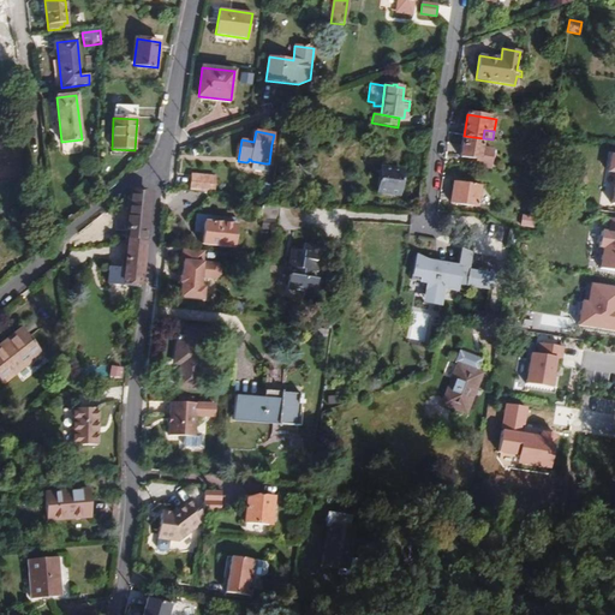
[(479,160),(483,138),(464,136),(460,156),(479,160)]
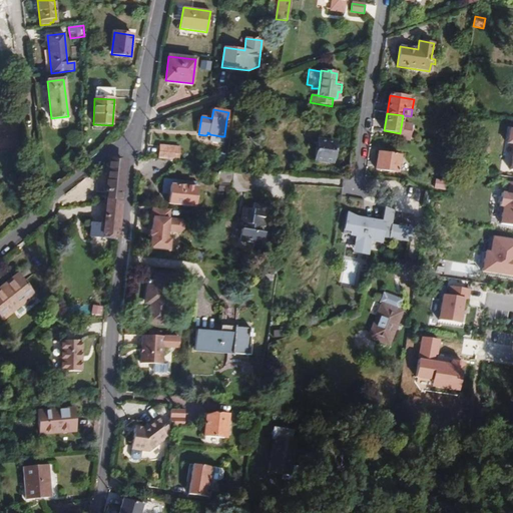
[(224,135),(230,136),(233,121),(226,120),(224,135)]
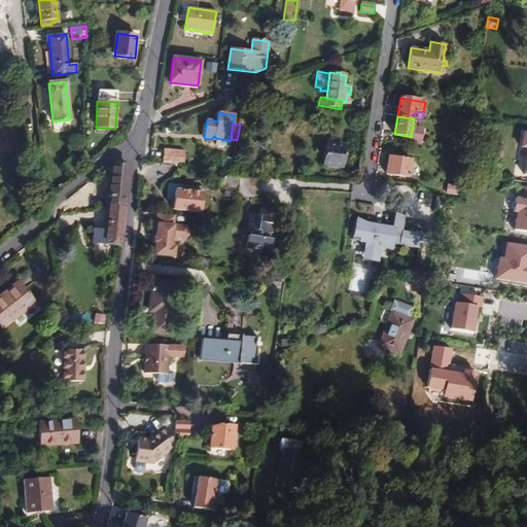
[(226,147),(227,140),(215,138),(214,145),(226,147)]
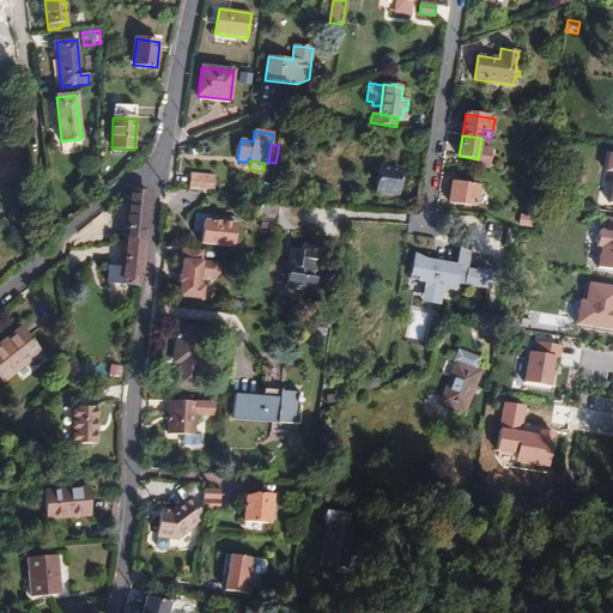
[(376,187),(400,189),(402,173),(378,169),(376,187)]
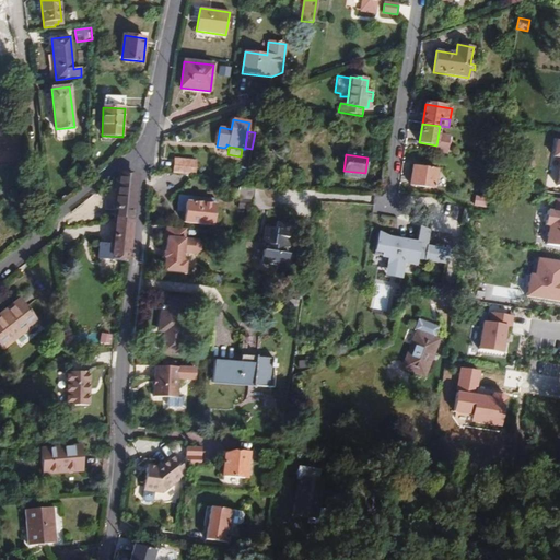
[(196,161),(175,159),(173,172),(195,175),(196,161)]
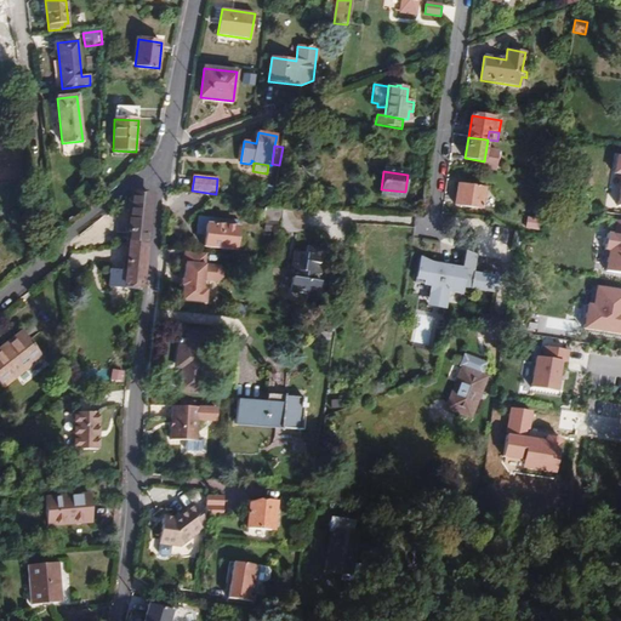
[(85,184),(75,192),(83,200),(91,192),(85,184)]
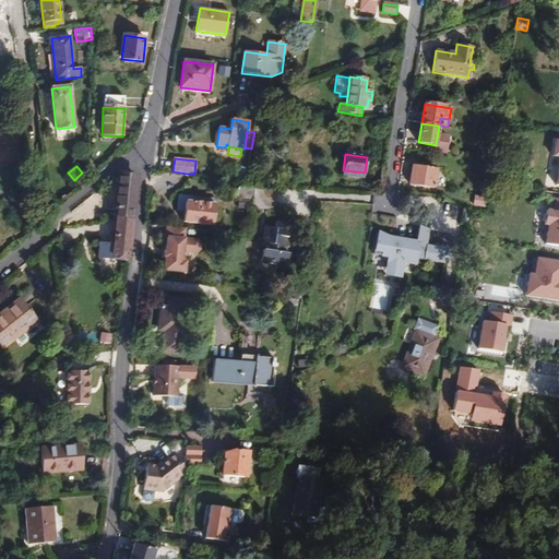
[(436,169),(413,166),(409,185),(432,188),(436,169)]
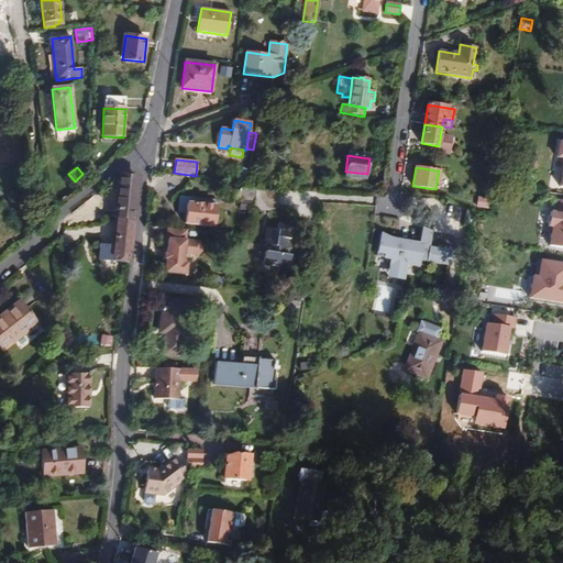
[(238,180),(247,181),(250,169),(242,168),(241,176),(238,176),(238,180)]
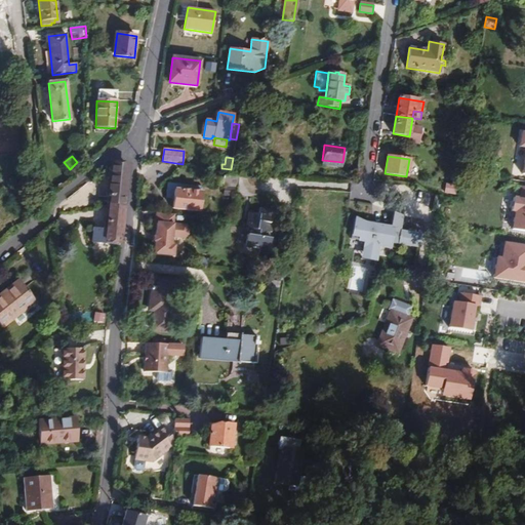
[(341,168),(342,162),(322,160),(321,165),(341,168)]
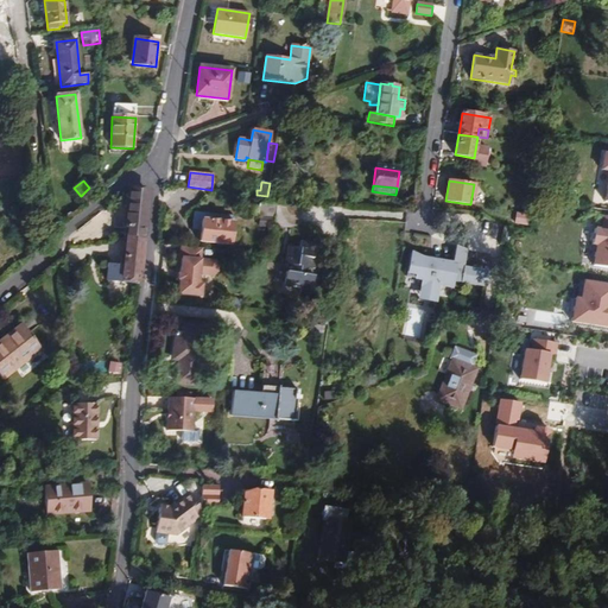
[(126,228),(125,234),(143,236),(147,189),(130,188),(124,228),(126,228)]
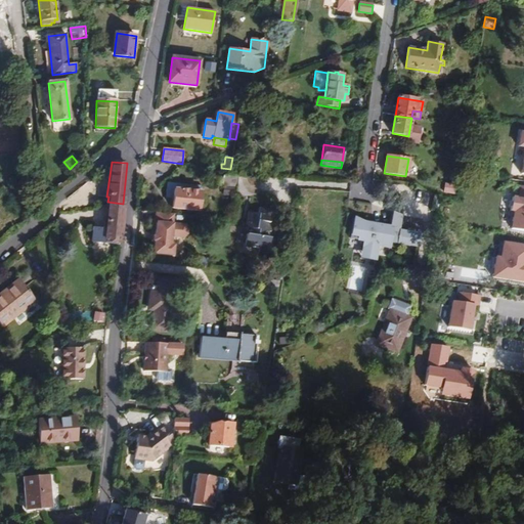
[(223,185),(238,186),(237,192),(246,192),(248,177),(239,177),(223,177),(223,185)]
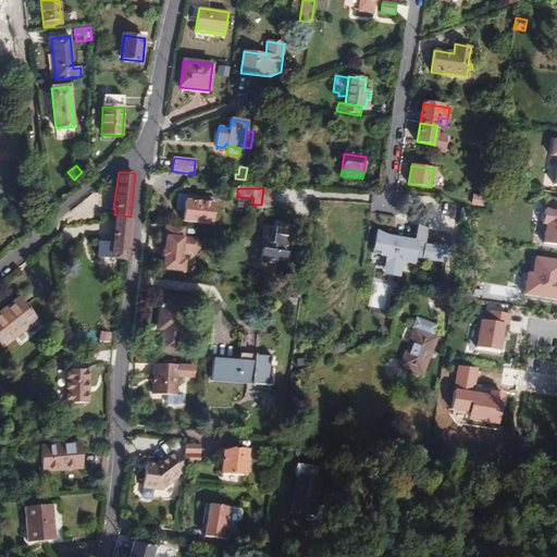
[(178,195),(177,211),(184,212),(185,201),(200,203),(201,197),(178,195)]
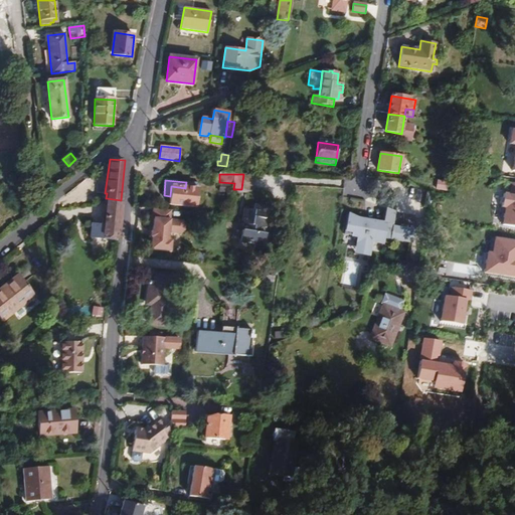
[(448,183),(438,181),(437,189),(447,190),(448,183)]
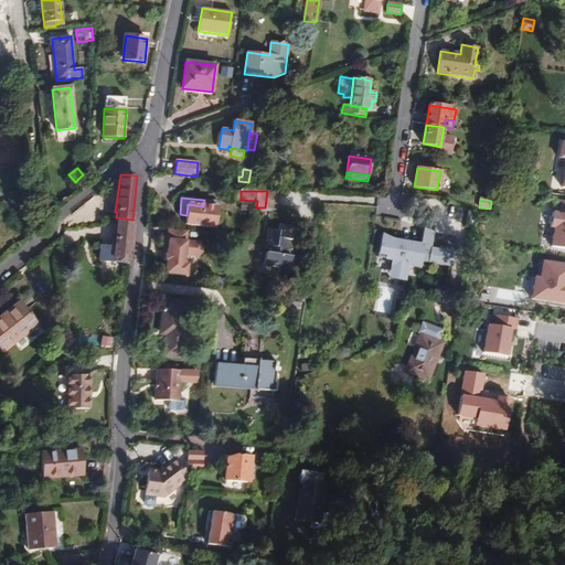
[(219,202),(204,200),(203,206),(188,204),(187,215),(185,225),(215,228),(219,202)]
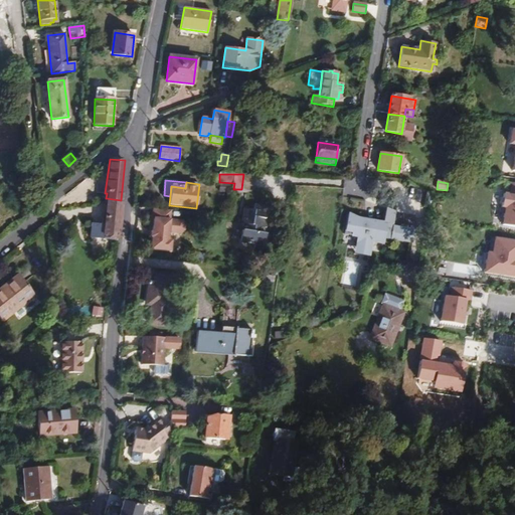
[(514,197),(501,196),(496,229),(514,231),(514,197)]
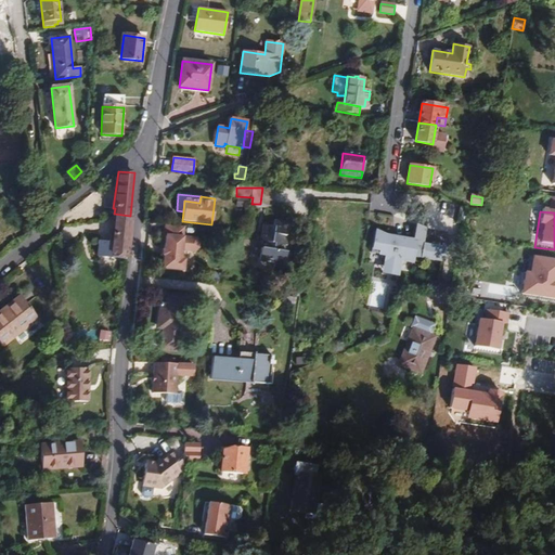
[(130,216),(114,214),(111,242),(98,241),(95,256),(126,258),(130,216)]
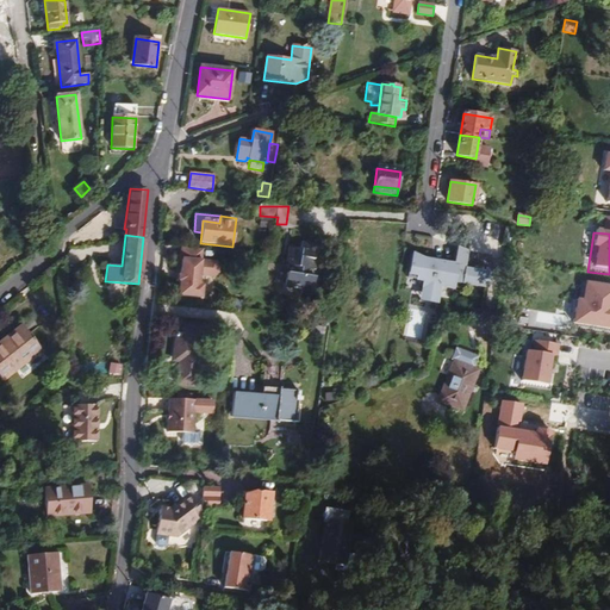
[(492,256),(504,259),(505,246),(495,240),(492,256)]
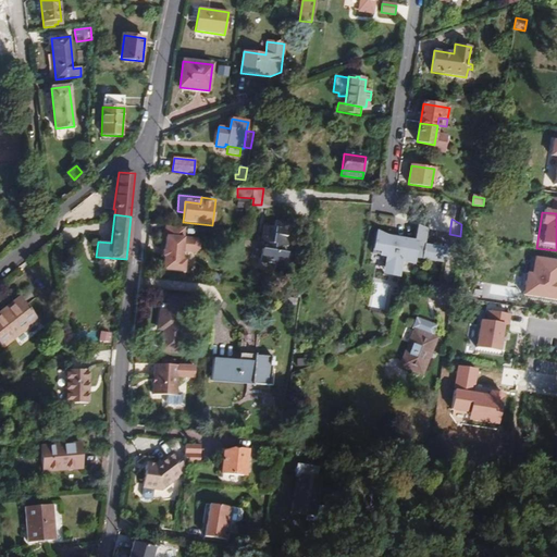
[(288,223),(275,222),(274,229),(262,226),(260,243),(264,244),(263,250),(261,250),(259,263),(275,265),(274,271),(284,272),(286,254),(284,254),(284,247),(287,247),(289,238),(286,237),(288,223)]
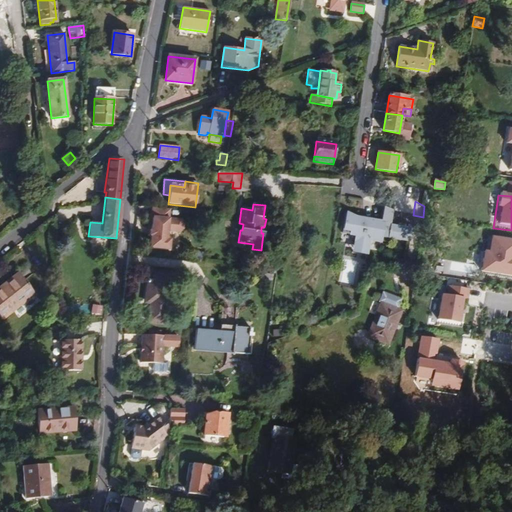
[(392,211),(383,205),(380,220),(363,217),(363,219),(355,218),(355,216),(345,213),(342,233),(355,235),(354,243),(368,246),(370,239),(381,241),(382,237),(388,238),(409,241),(411,228),(390,225),(392,211)]
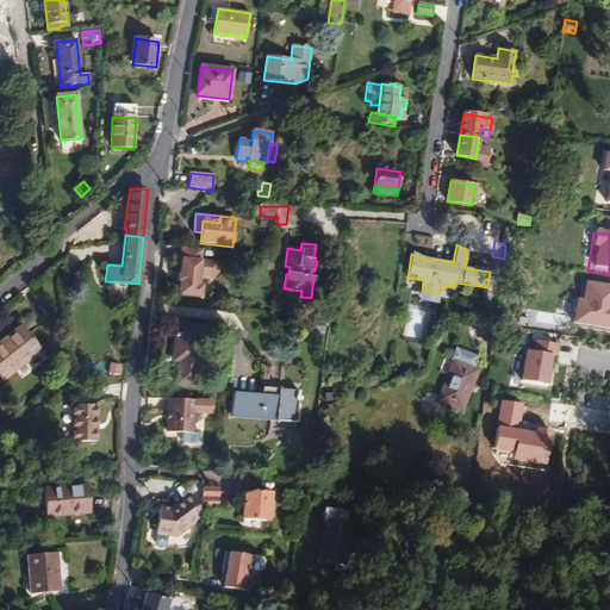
[(203,261),(203,249),(181,248),(178,299),(203,300),(205,279),(216,279),(217,261),(203,261)]
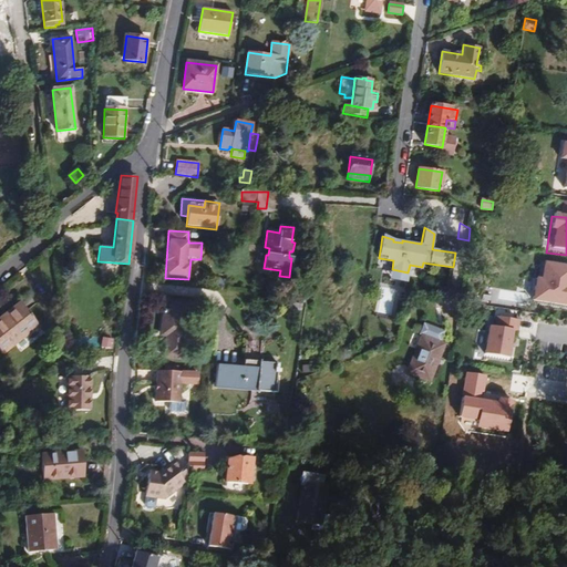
[(538,282),(532,281),(528,303),(566,309),(566,287),(566,288),(566,287),(566,269),(540,265),(538,282)]
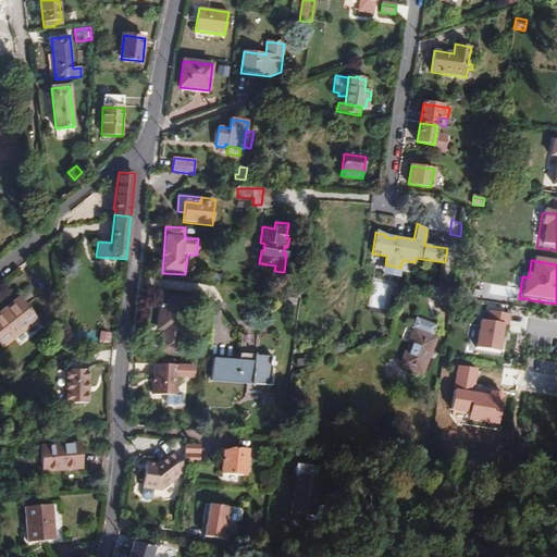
[(400,268),(385,264),(384,275),(399,277),(400,268)]
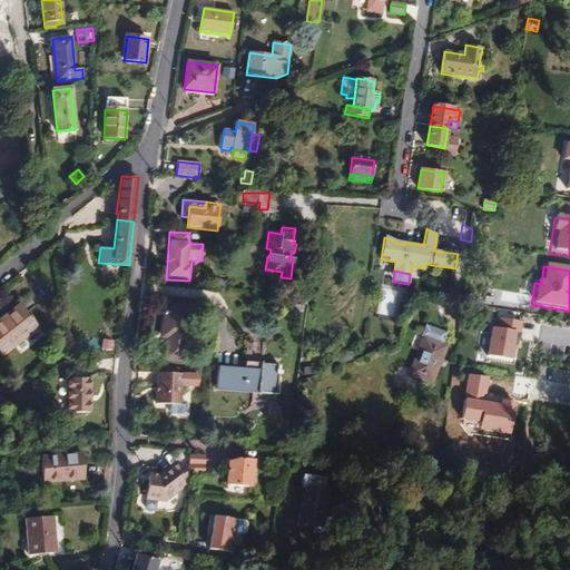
[(209,297),(189,296),(188,305),(208,307),(209,297)]
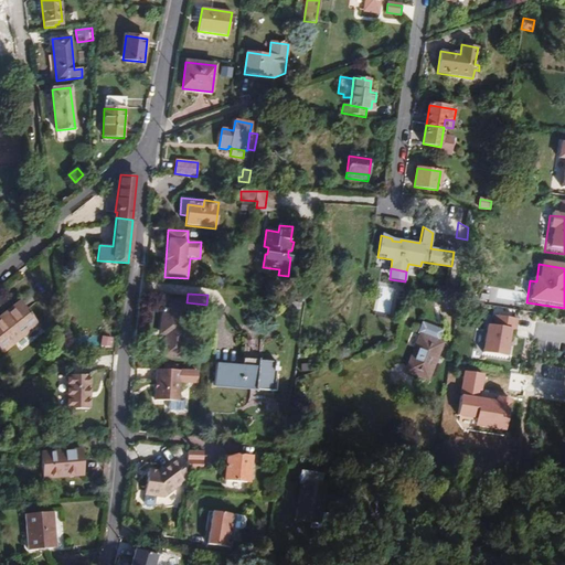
[(21,300),(0,317),(0,348),(3,352),(40,324),(21,300)]
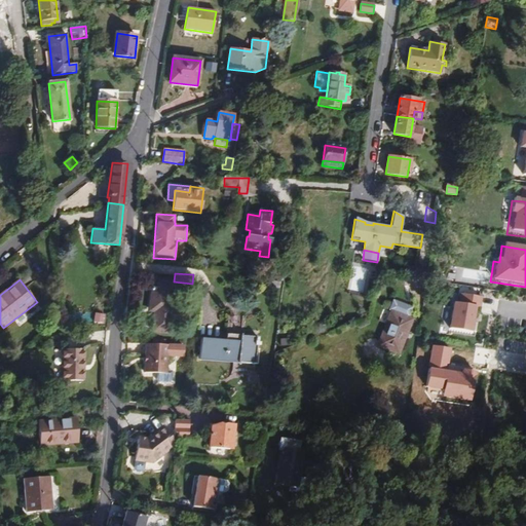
[(176,285),(160,283),(158,296),(151,295),(149,310),(155,310),(154,324),(171,326),(172,312),(178,313),(180,299),(174,298),(176,285)]
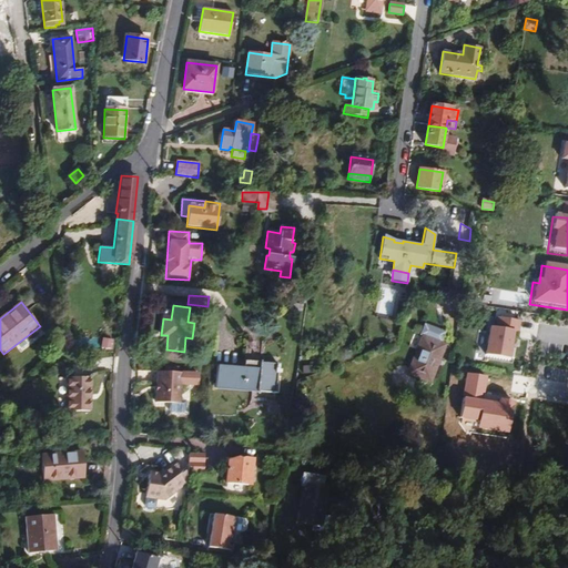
[(492,322),(487,353),(511,356),(515,325),(492,322)]
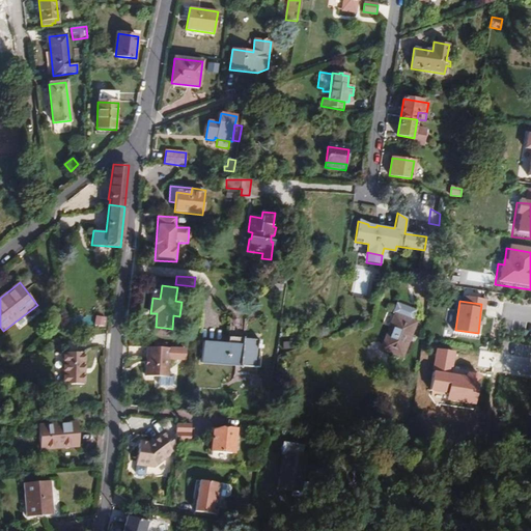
[(394,315),(412,322),(415,313),(414,310),(398,304),(395,306),(392,313),(394,315)]
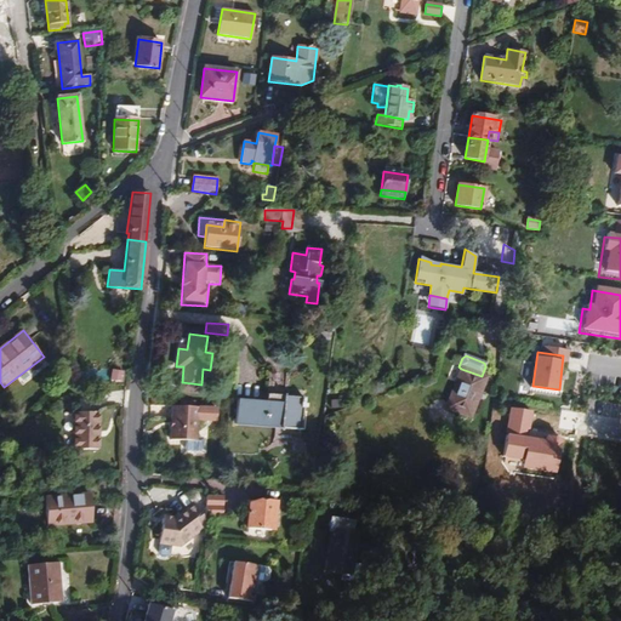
[(482,376),(461,369),(446,409),(471,417),(485,377),(482,376)]
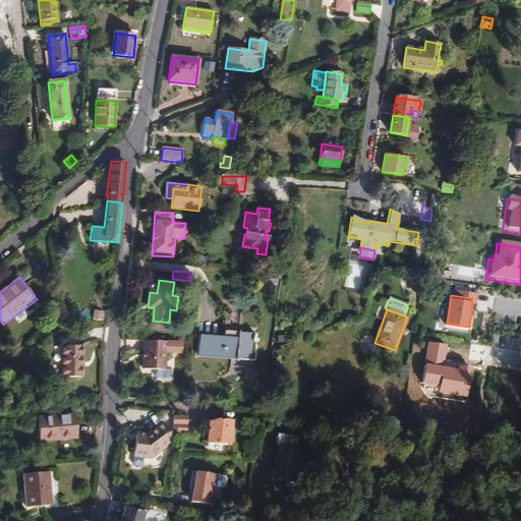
[(169,323),(153,321),(151,328),(168,330),(169,323)]
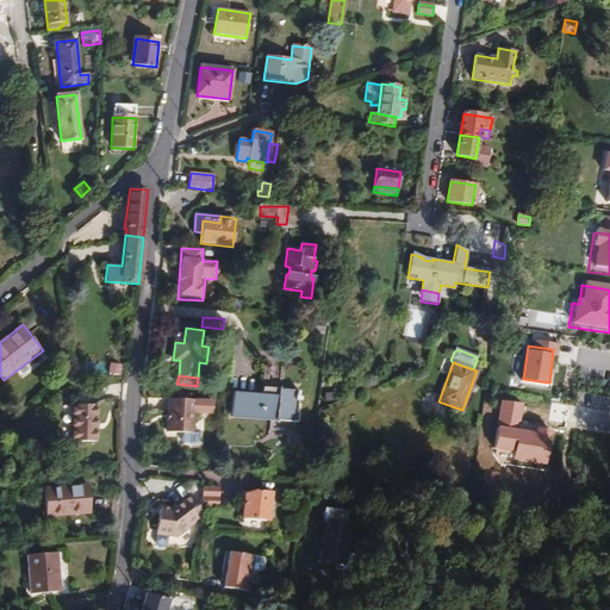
[(262,397),(262,396),(234,393),(231,417),(275,421),(275,422),(296,423),(298,402),(299,391),(279,390),(278,398),(262,397)]
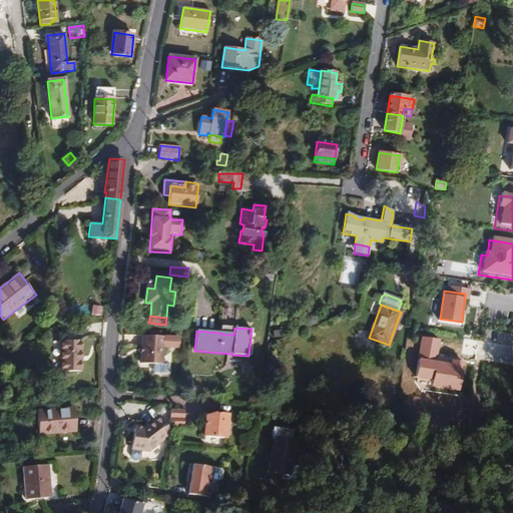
[(157,337),(142,336),(141,364),(152,364),(152,370),(155,372),(165,373),(168,371),(168,362),(163,362),(164,337),(157,337)]
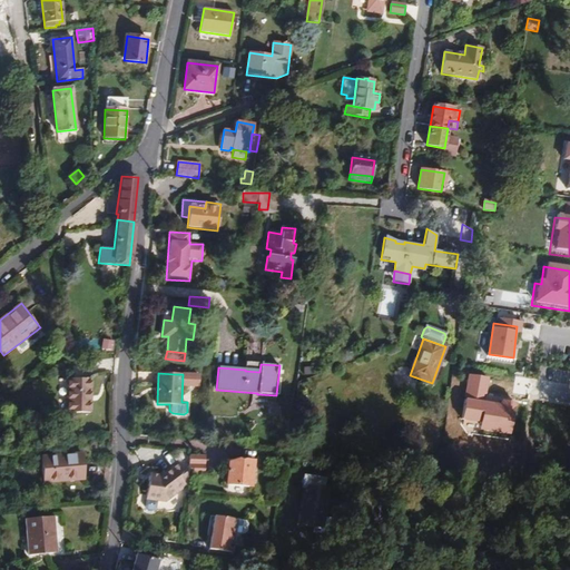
[(91,379),(68,380),(68,413),(91,413),(91,379)]
